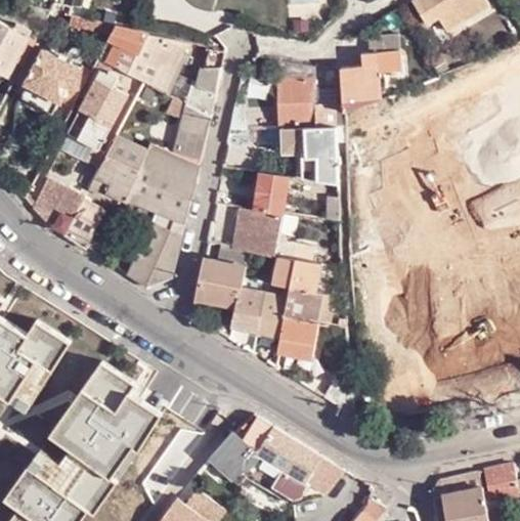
[(413,0),(410,1),(426,26),(437,18),(446,33),(488,6),(484,0),(413,0)]
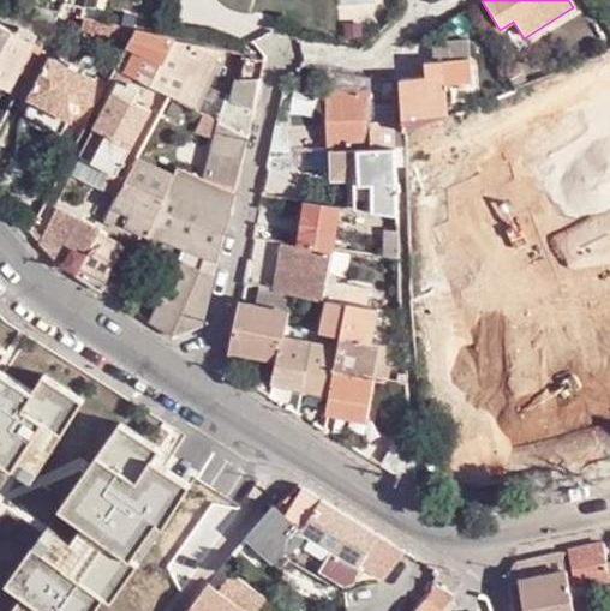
[(31,43),(39,47),(51,25),(55,15),(45,12),(29,42),(0,27),(0,89),(6,93),(31,43)]
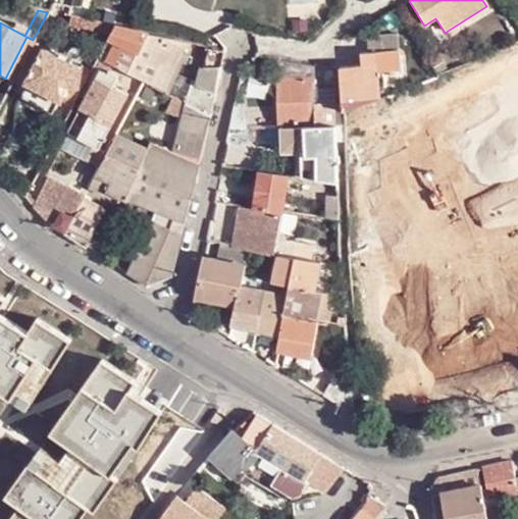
[(43,21),(51,23),(53,13),(47,12),(43,21)]
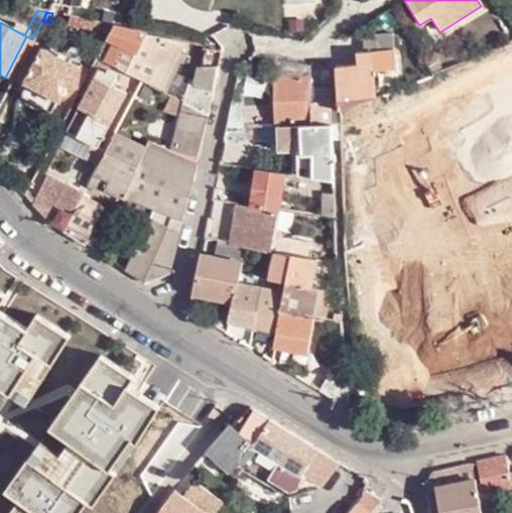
[(50,23),(98,32),(99,22),(52,13),(50,23)]
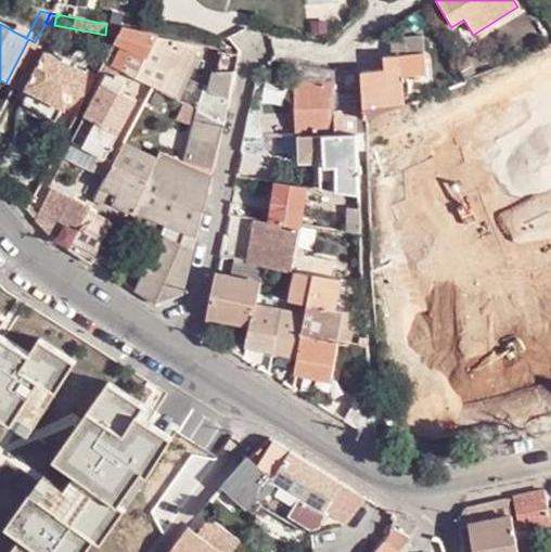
[(105,35),(115,37),(119,27),(106,24),(105,35)]
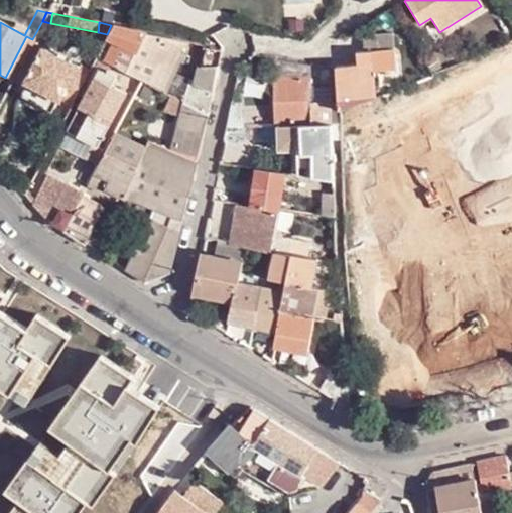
[(107,34),(94,59),(113,70),(125,44),(134,50),(144,32),(130,29),(111,25),(107,34)]
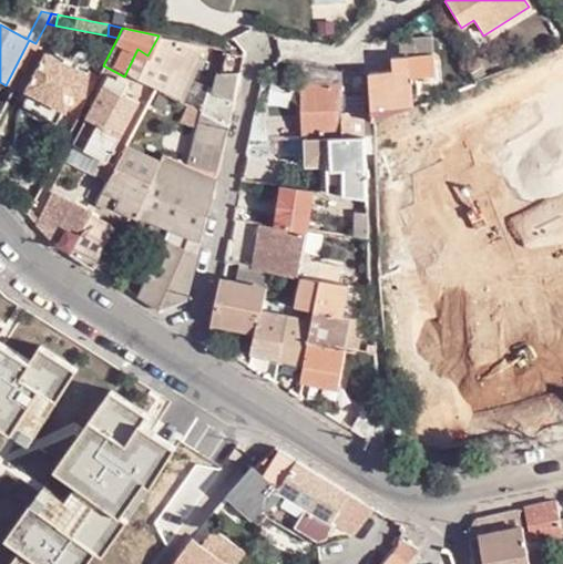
[(367,74),(369,115),(370,122),(416,104),(409,77),(434,71),(426,33),(395,40),(398,57),(389,58),(391,72),(367,74)]
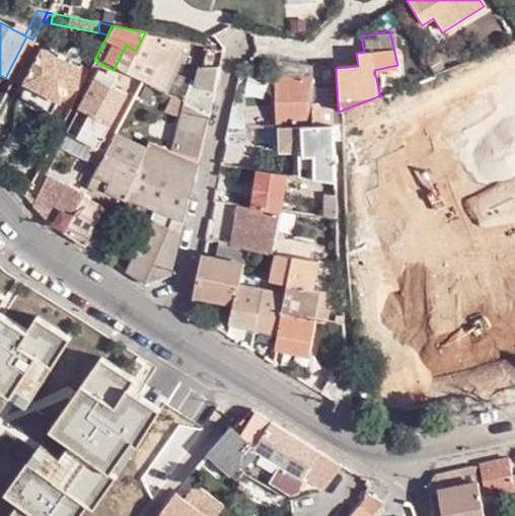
[(140,53),(128,77),(140,83),(164,96),(191,42),(145,32),(135,51),(140,53)]
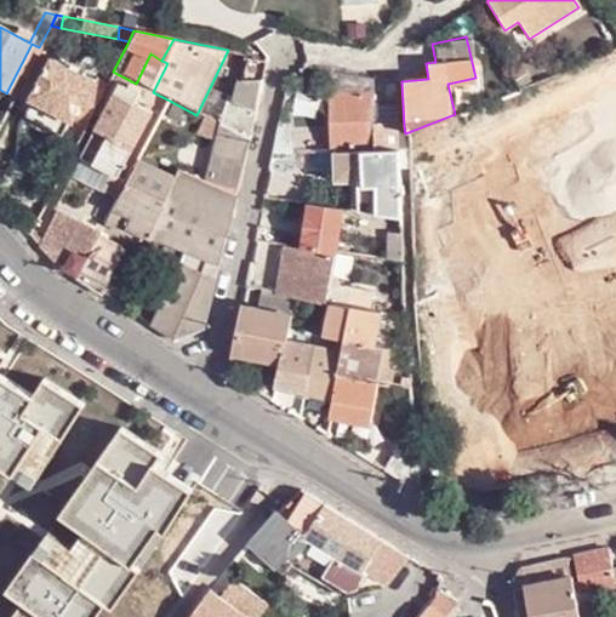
[(150,53),(136,84),(153,92),(167,63),(161,61),(150,53)]
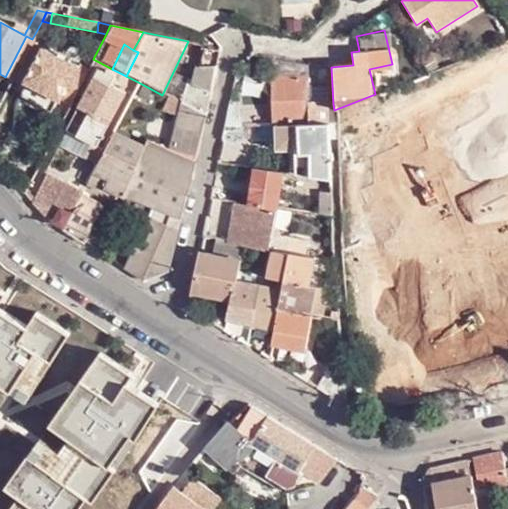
[(21,82),(23,84),(54,100),(57,101),(75,67),(39,49),(21,82)]
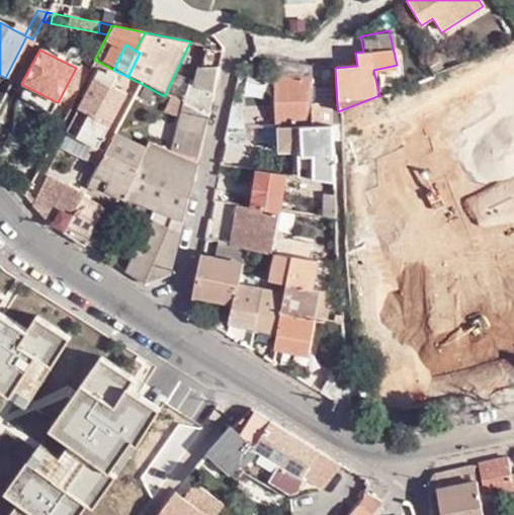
[(64,132),(96,149),(123,95),(108,88),(113,78),(103,73),(101,77),(94,73),(64,132)]
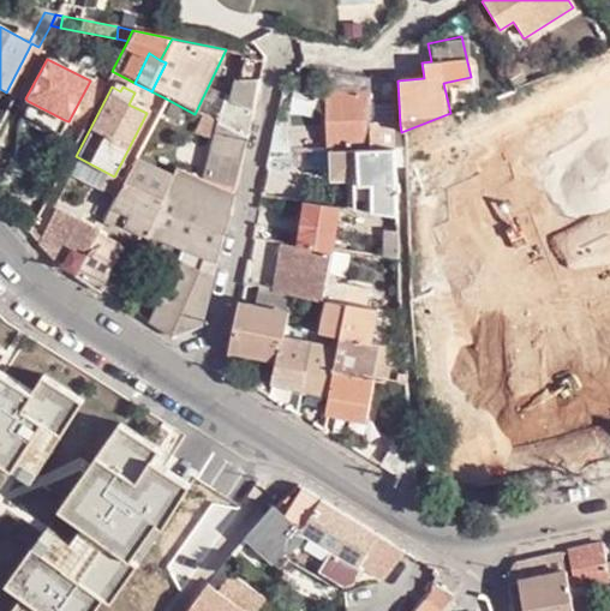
[(215,124),(243,138),(253,89),(241,87),(237,106),(226,105),(215,124)]
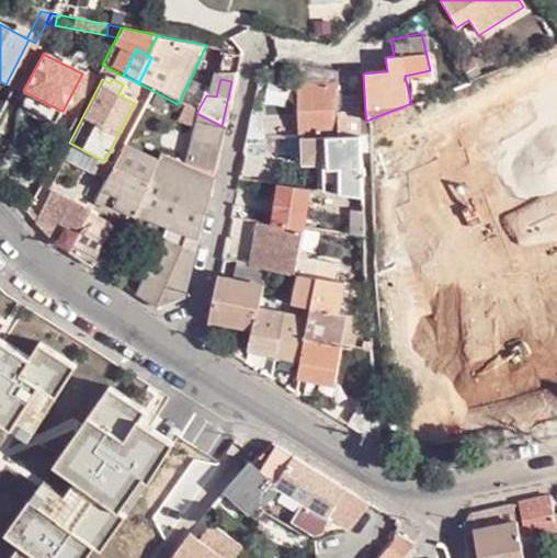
[(296,87),(298,137),(337,136),(334,105),(351,104),(350,86),(333,87),(333,84),(296,87)]
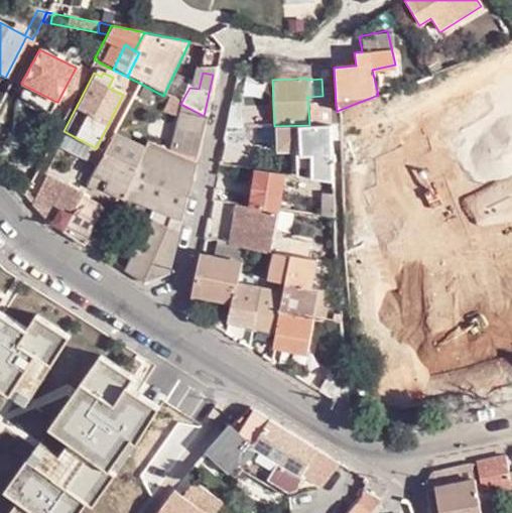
[(139,83),(127,108),(142,116),(149,103),(165,110),(172,100),(163,96),(139,83)]
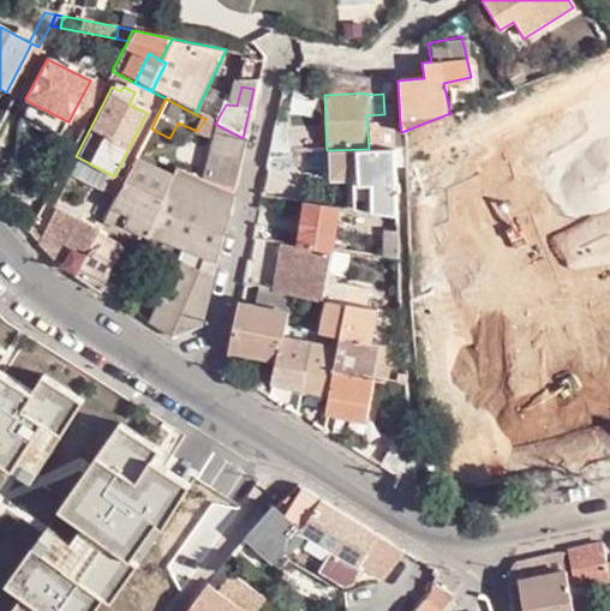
[(65,120),(28,101),(21,115),(57,135),(65,120)]
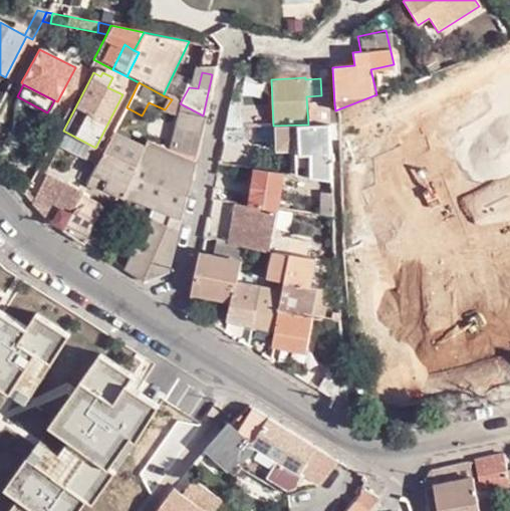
[(173,120),(199,134),(203,115),(180,103),(173,120)]
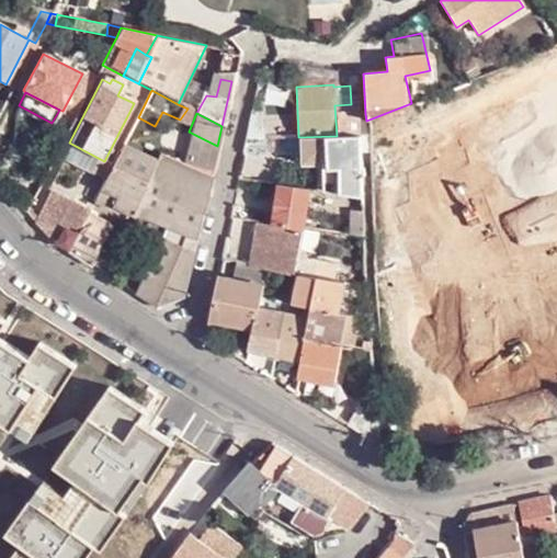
[(357,114),(359,135),(359,136),(359,137),(366,137),(366,121),(365,114),(357,114)]
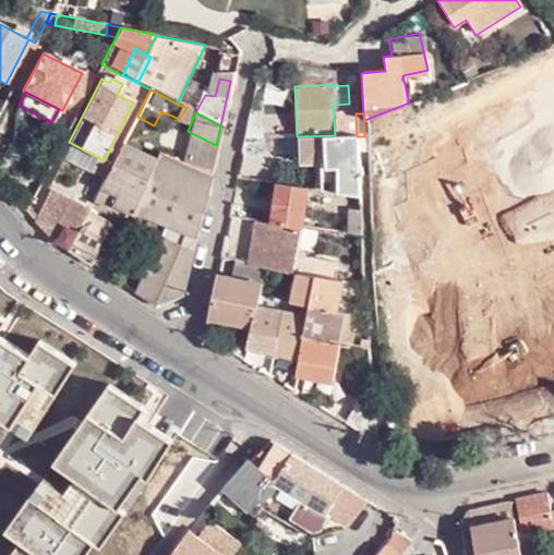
[(242,140),(260,139),(266,139),(278,139),(277,124),(244,124),(242,140)]
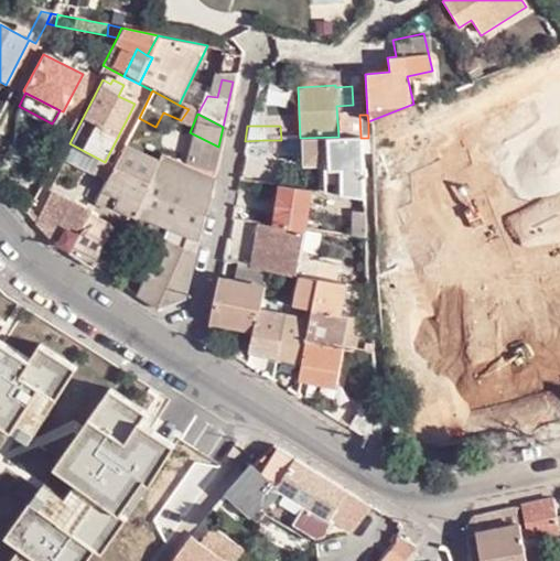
[(559,148),(528,160),(520,137),(412,173),(398,130),(384,135),(402,190),(412,186),(435,251),(395,265),(453,434),(474,427),(470,414),(504,402),(470,302),(559,271),(559,148)]
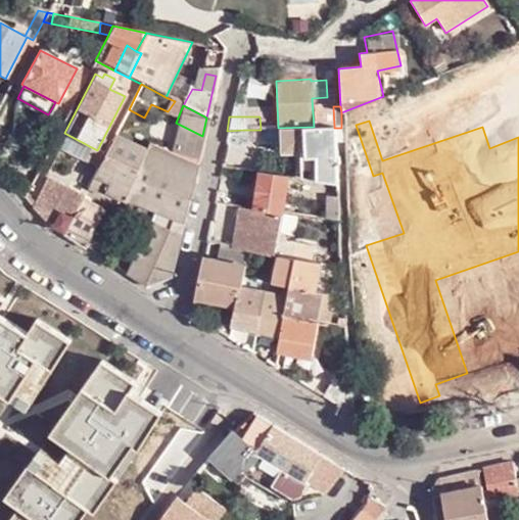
[(169,156),(195,167),(202,136),(176,123),(169,156)]
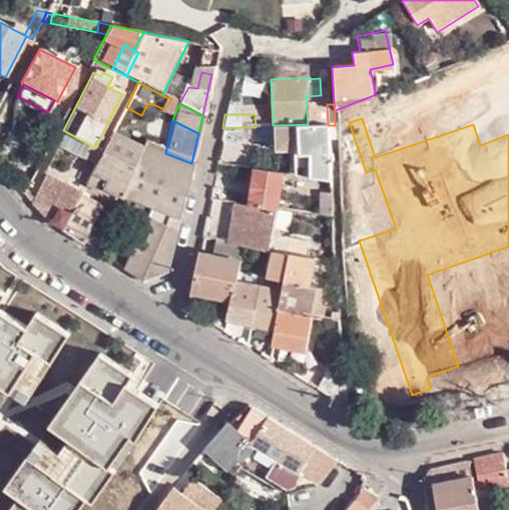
[(328,125),(328,124),(276,127),(277,153),(299,152),(300,177),(329,181),(328,143),(328,125)]
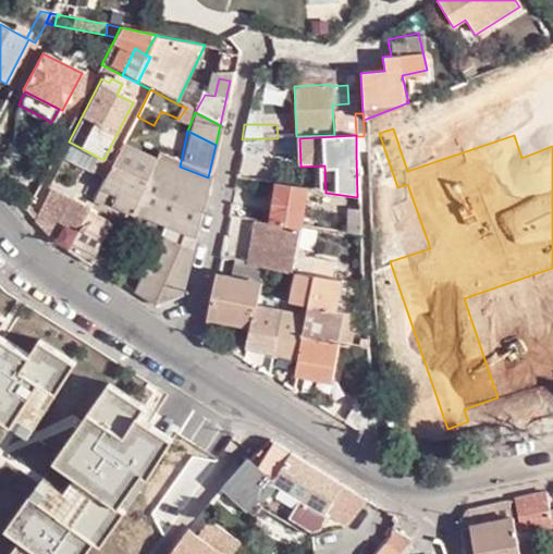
[(259,138),(242,139),(241,148),(266,146),(266,138),(259,138)]
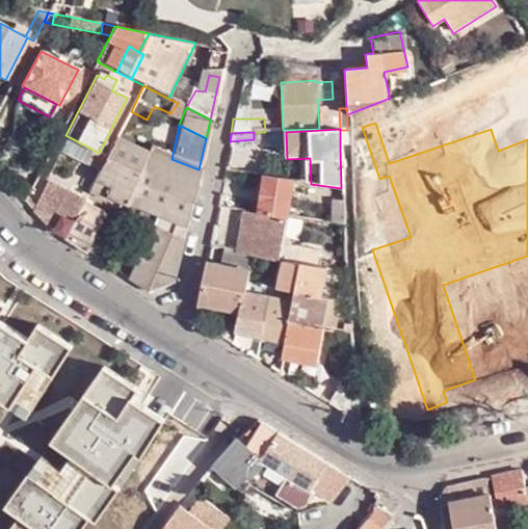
[(90,169),(99,153),(66,135),(58,154),(90,169)]
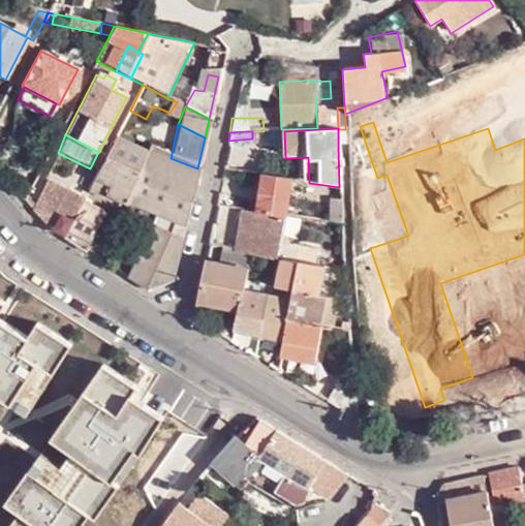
[(125,207),(130,193),(142,165),(111,147),(89,187),(125,207)]
